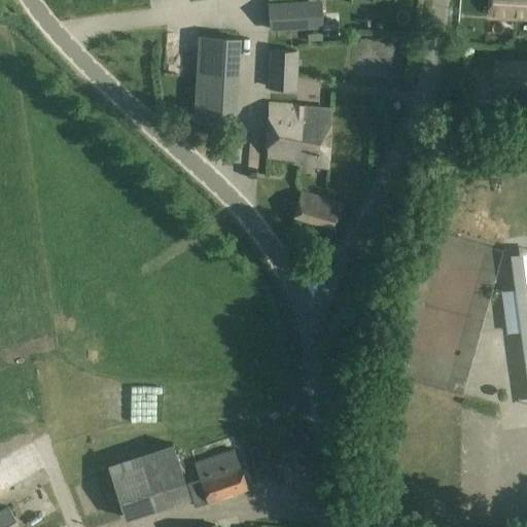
[(526,0),(492,0),(492,13),(526,14),(526,0)]
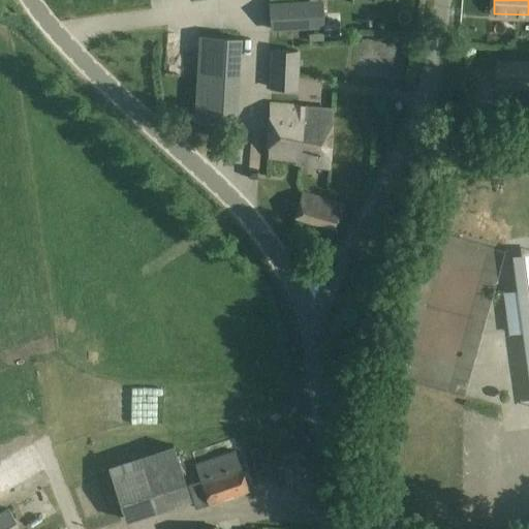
[(270,5),(271,29),(322,27),(322,14),(310,14),(309,2),(270,5)]
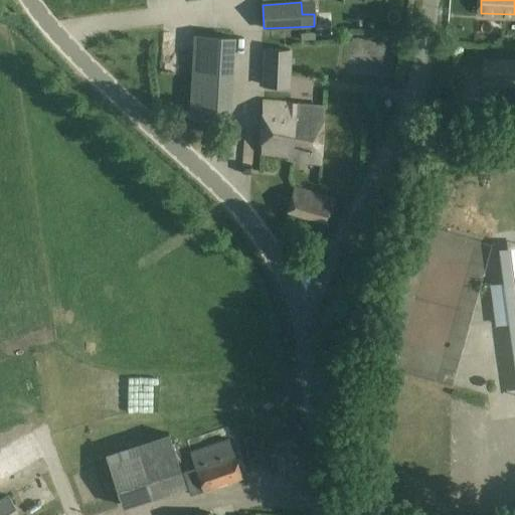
[(232,37),(193,34),(188,115),(227,119),(232,37)]
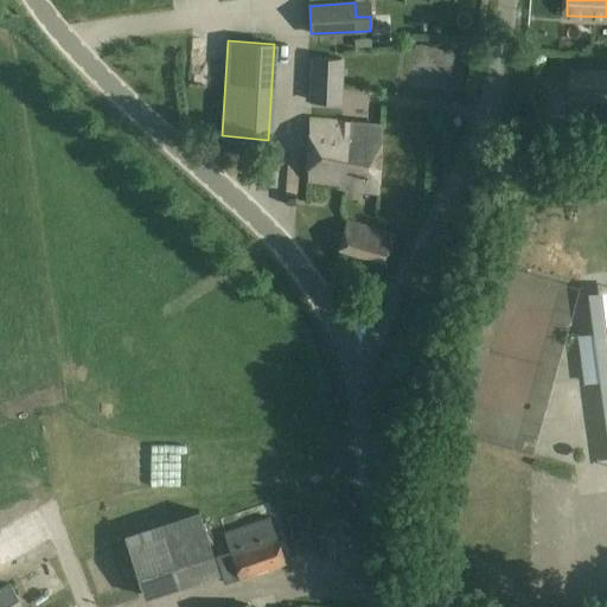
[(313,59),(311,102),(325,102),(326,88),(339,89),(342,61),(313,59)]
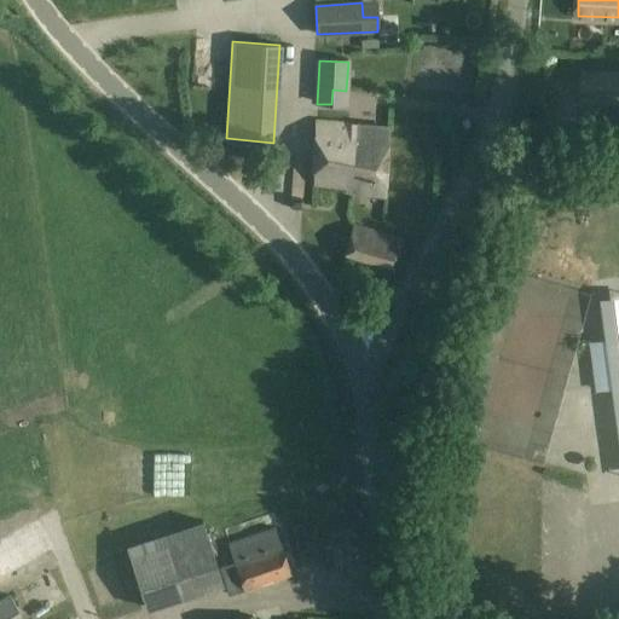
[(578,77),(577,98),(579,98),(579,105),(618,105),(618,71),(609,71),(579,71),(579,77),(578,77)]
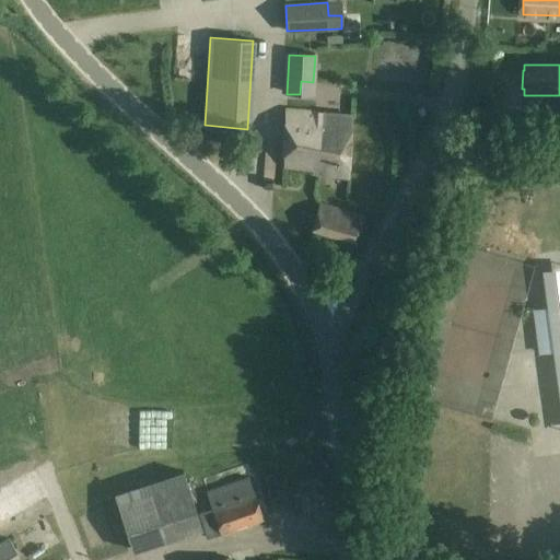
[(287,112),(283,151),(282,167),(323,171),(323,176),(347,178),(351,116),(287,112)]
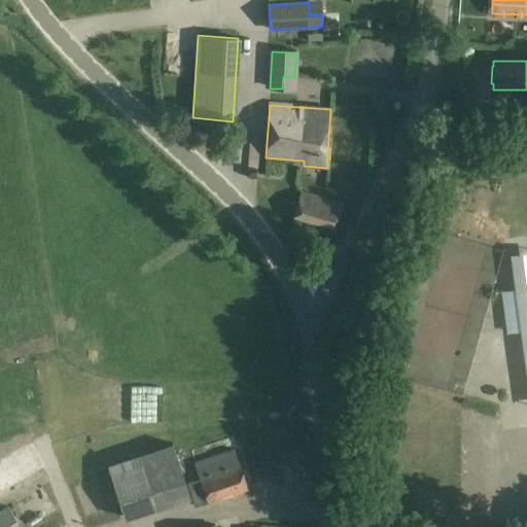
[(303,190),(291,225),(331,238),(343,204),(303,190)]
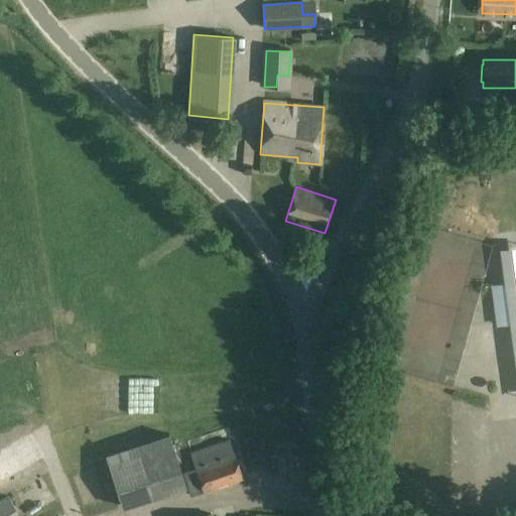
[(515,267),(505,269),(507,283),(492,286),(496,323),(512,320),(515,352),(515,267)]
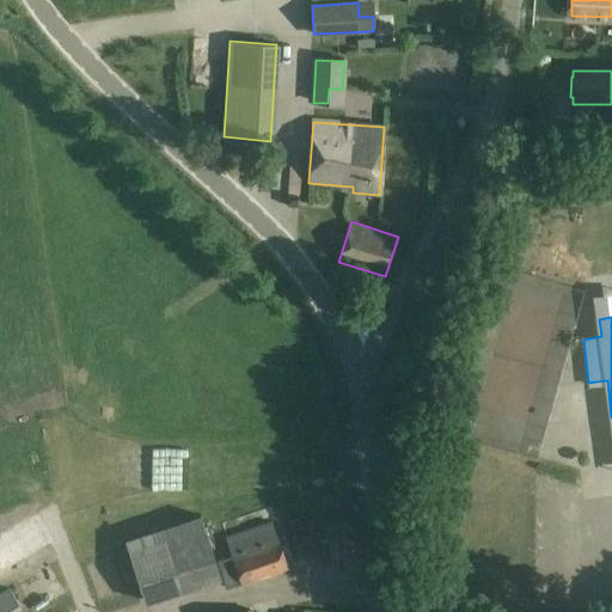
[(201,514),(124,539),(146,604),(222,579),(201,514)]
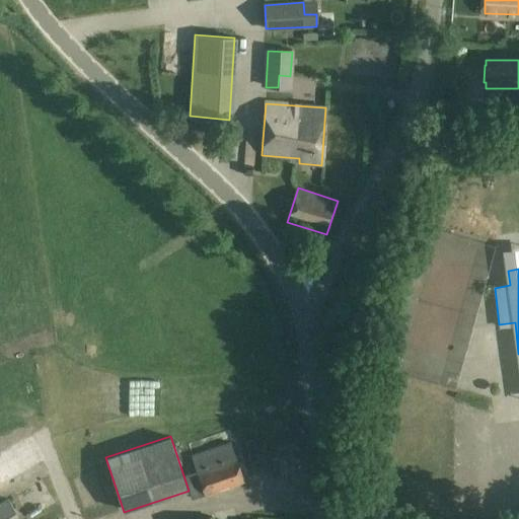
[(196,470),(183,475),(192,500),(244,483),(231,442),(191,455),(196,470)]
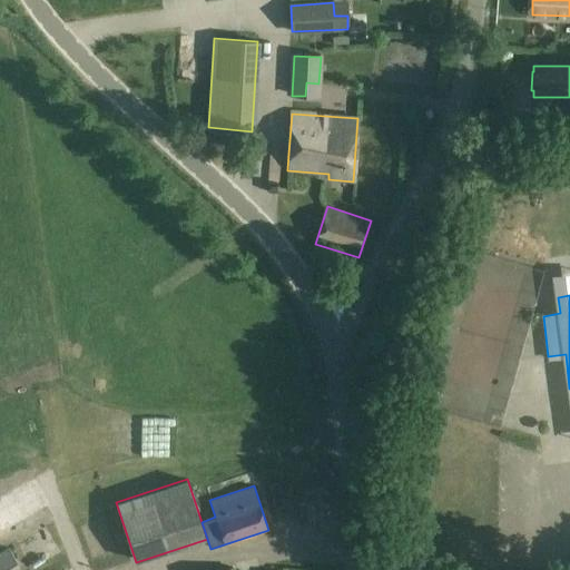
[(8,548),(0,552),(0,569),(17,569),(20,569),(8,548)]
